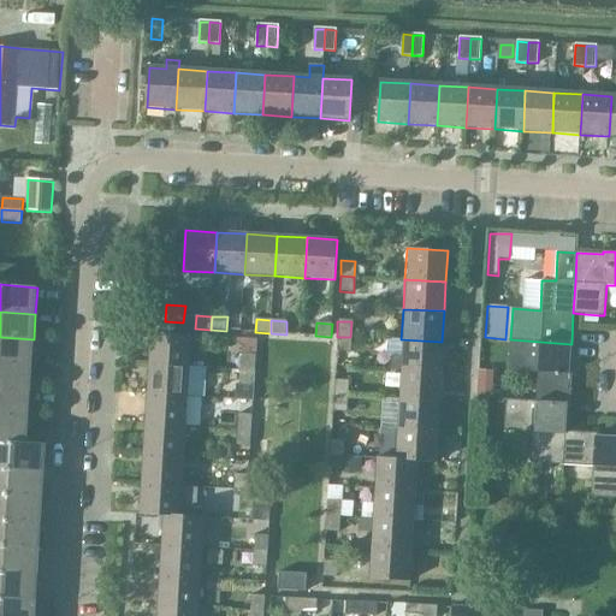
[(152,333),(149,363),(190,366),(191,336),(152,333)]
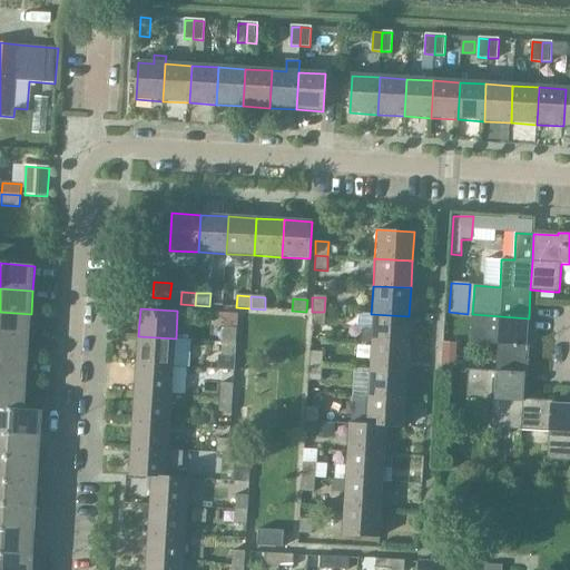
[(0,312),(0,336),(30,338),(31,314),(0,312)]
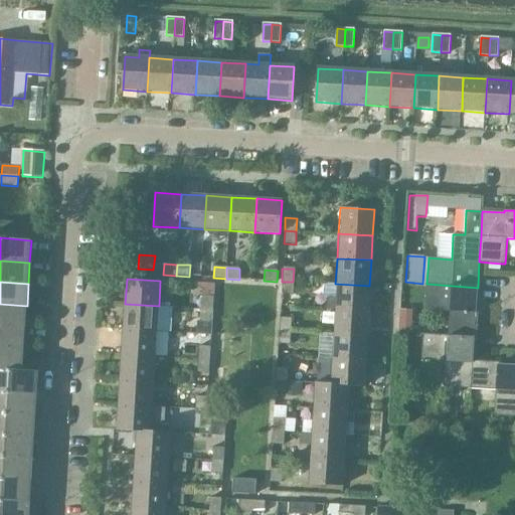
[(293,282),(282,282),(281,295),(293,295),(293,282)]
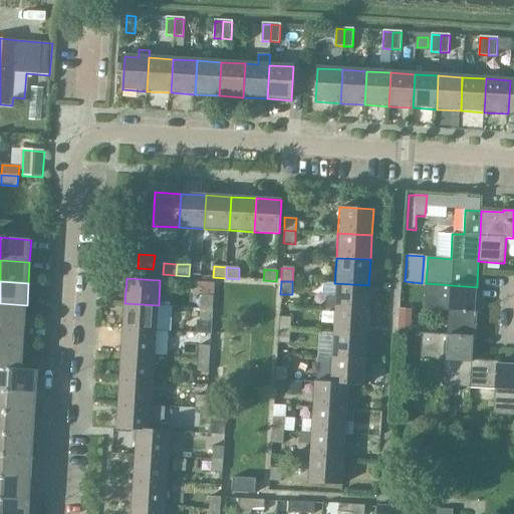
[(325,297),(325,308),(333,308),(367,310),(368,285),(334,283),(333,297),(325,297)]
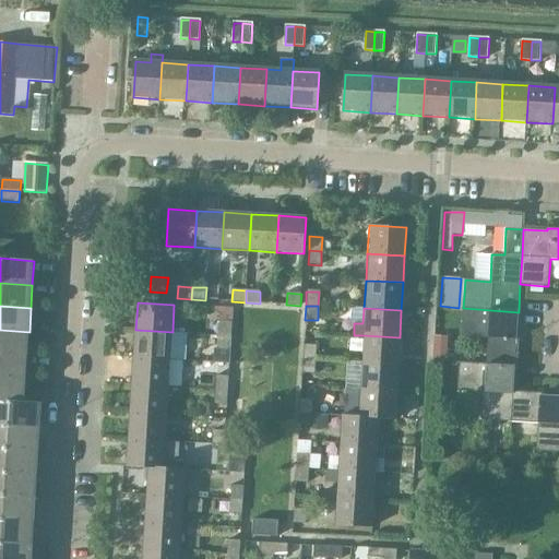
[(489,337),(487,364),(487,365),(515,366),(515,367),(518,367),(520,335),(516,335),(519,312),(463,308),(461,336),(489,337)]
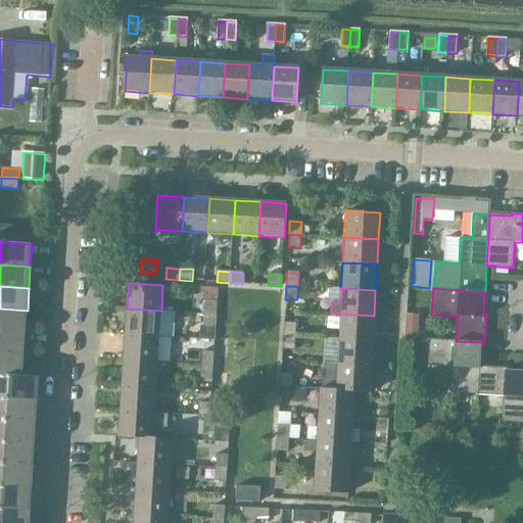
[(203,300),(203,314),(215,315),(216,301),(203,300)]
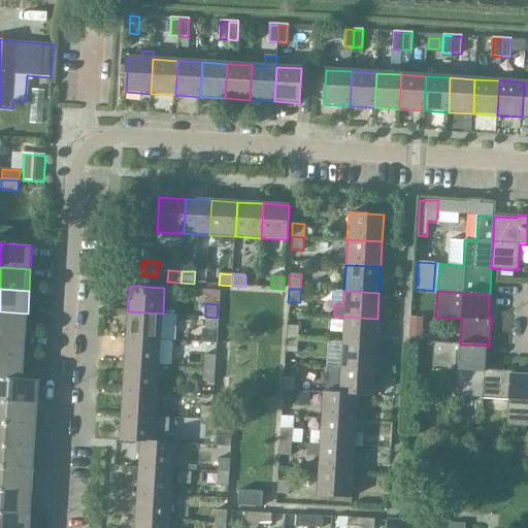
[(0,311),(0,333),(26,335),(28,314),(0,311)]
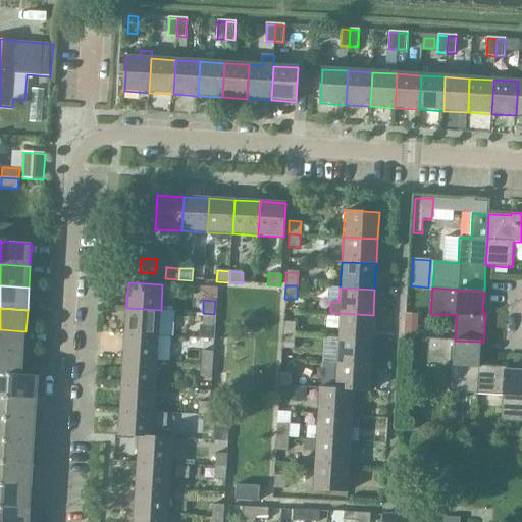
[(126,308),(125,333),(159,335),(171,336),(173,311),(161,310),(126,308)]
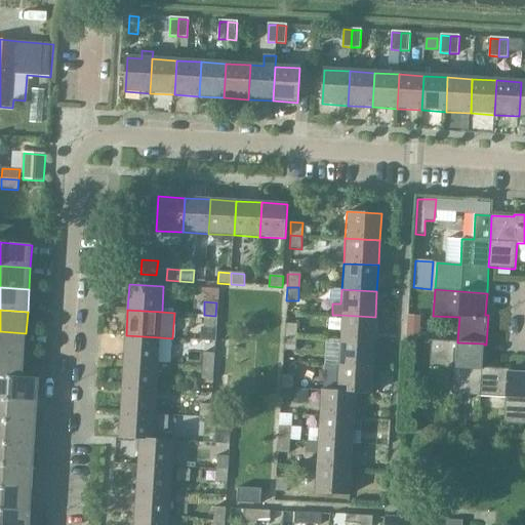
[(215,316),(204,315),(203,329),(215,329),(215,316)]
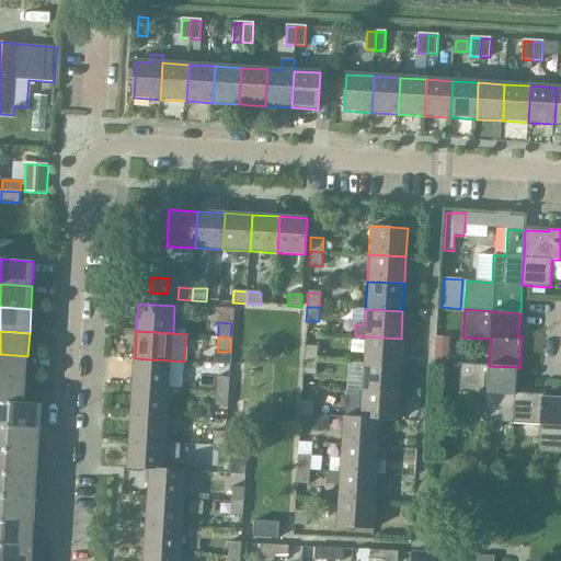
[(364,336),(362,364),(399,366),(401,339),(364,336)]
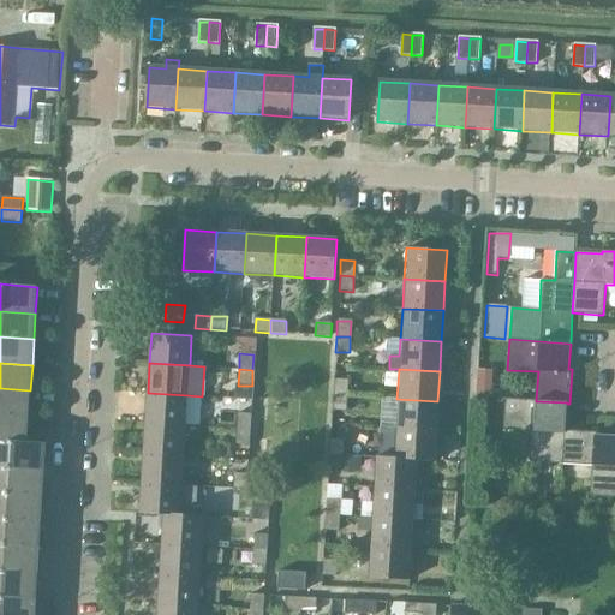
[(333,381),(333,396),(346,398),(347,382),(333,381)]
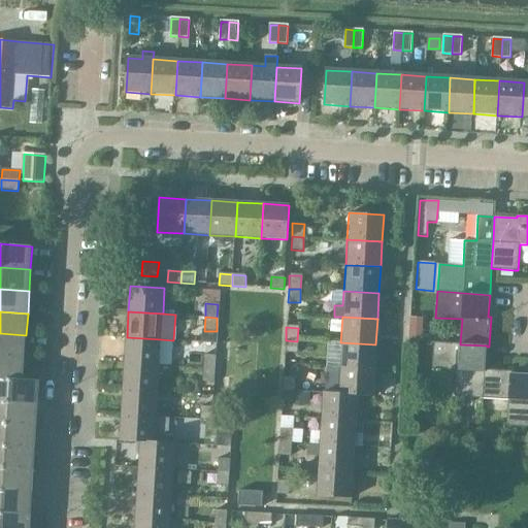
[(424,329),(410,328),(410,340),(423,340),(424,329)]
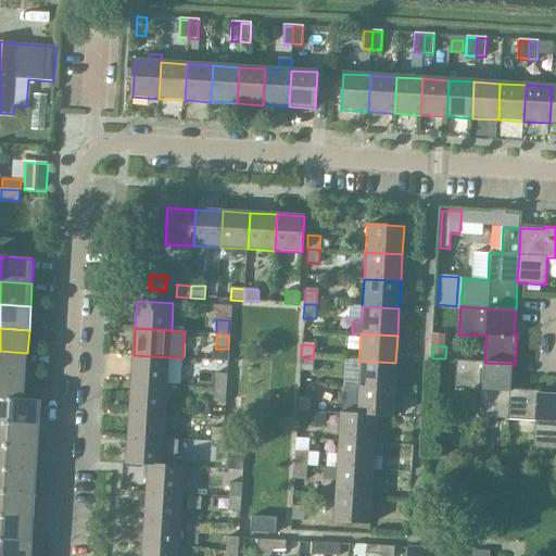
[(0,351),(0,375),(26,377),(27,353),(0,351)]
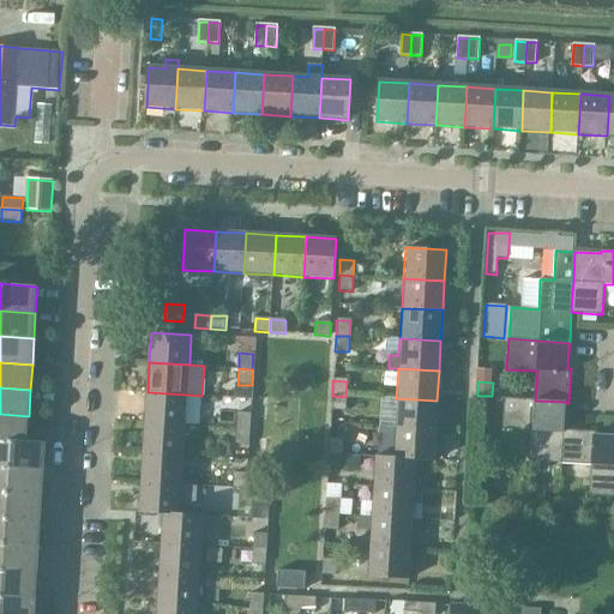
[(148,392),(145,422),(186,425),(187,395),(148,392)]
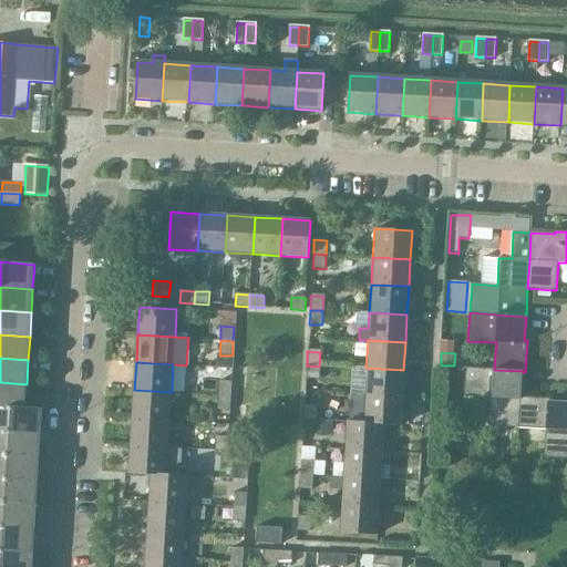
[(319,367),(307,366),(306,380),(319,381),(319,367)]
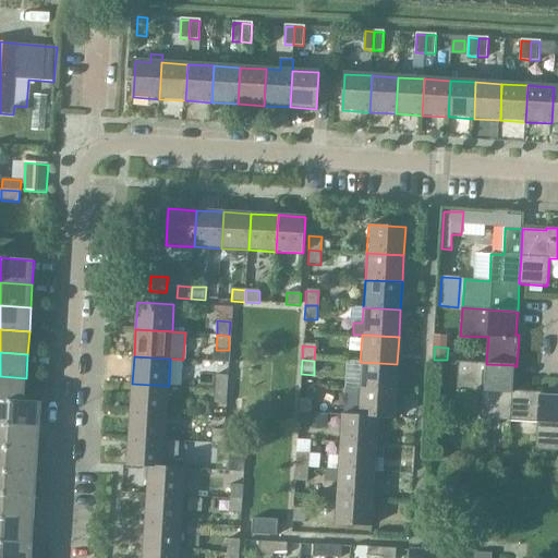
[(360,362),(359,389),(396,391),(397,364),(360,362)]
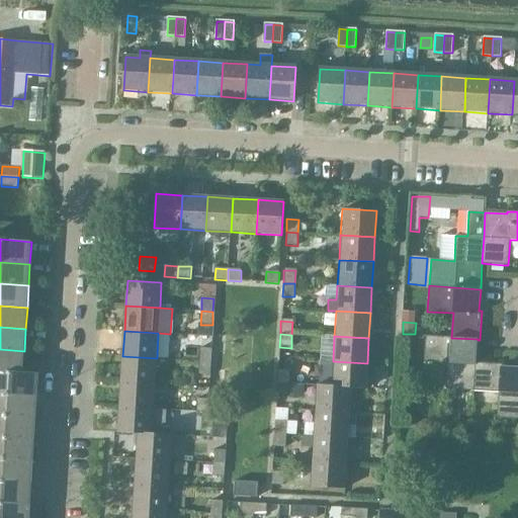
[(446,390),(473,391),(476,362),(478,340),(478,339),(451,338),(451,337),(426,336),(424,362),(448,363),(446,390)]
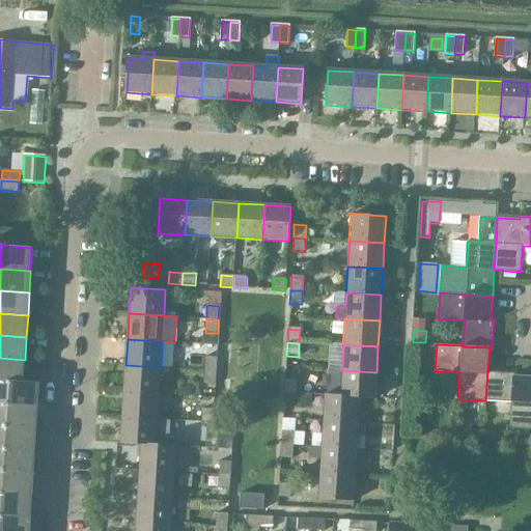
[(203,357),(202,370),(215,371),(216,358),(203,357)]
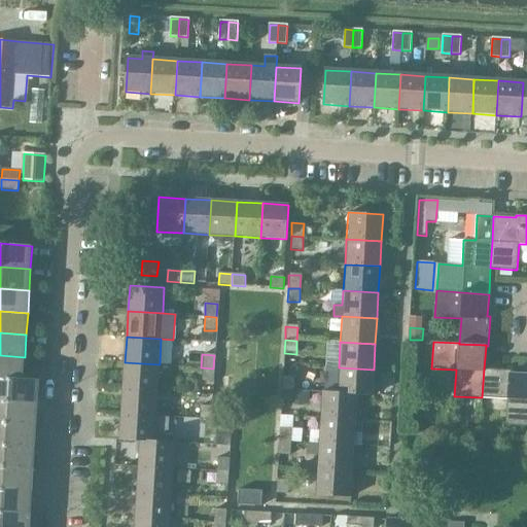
[(0,378),(24,380),(24,379),(25,357),(0,355),(0,378)]
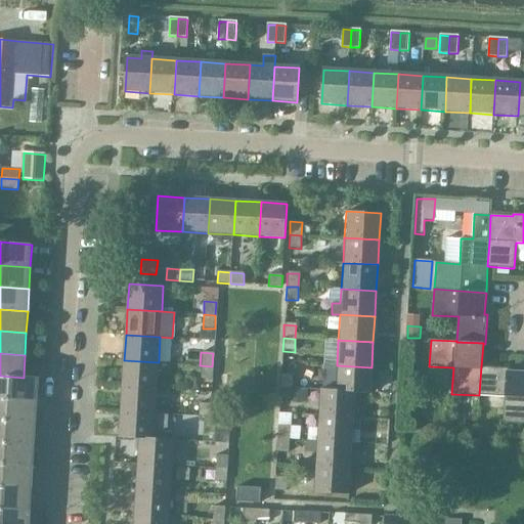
[(124,360),(123,386),(157,388),(159,362),(124,360)]
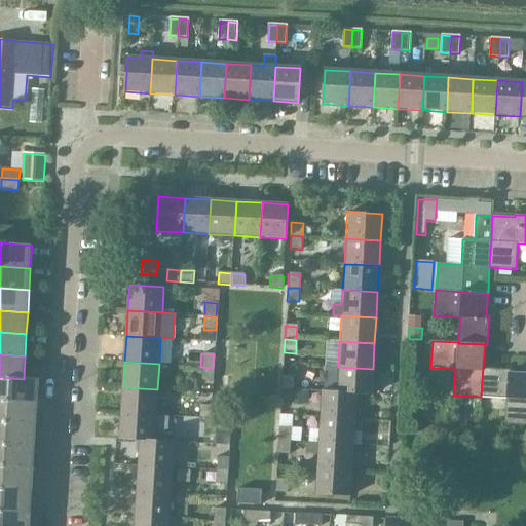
[(213,368),(200,367),(200,381),(213,381),(213,368)]
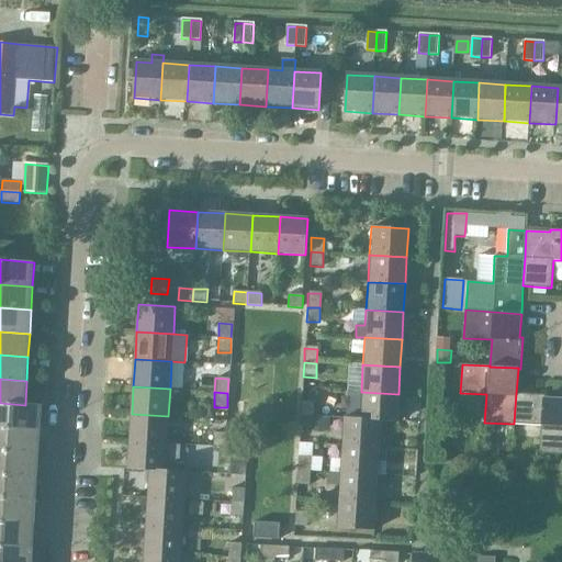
[(361,392),(359,418),(380,419),(380,420),(396,422),(398,394),(361,392)]
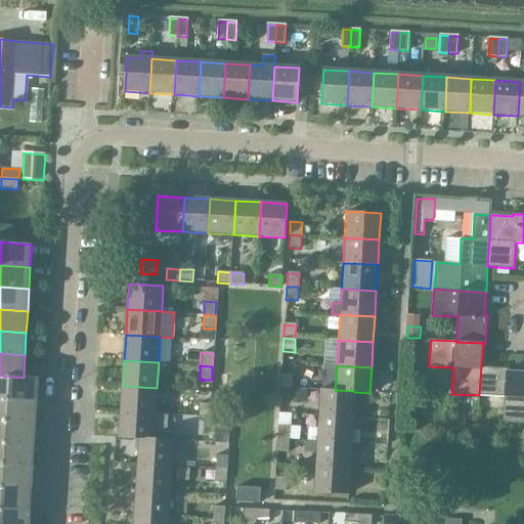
[(481,366),(479,395),(505,397),(503,423),(523,424),(523,372),(511,370),(511,368),(481,366)]
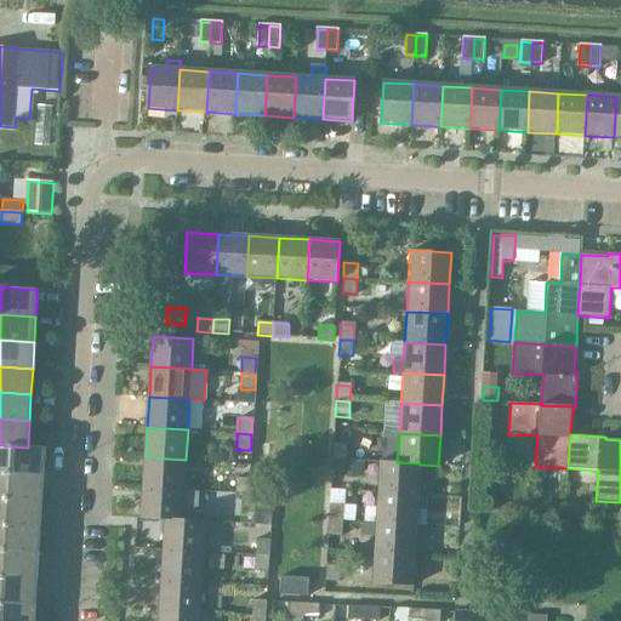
[(332,444),(332,459),(346,460),(347,444),(332,444)]
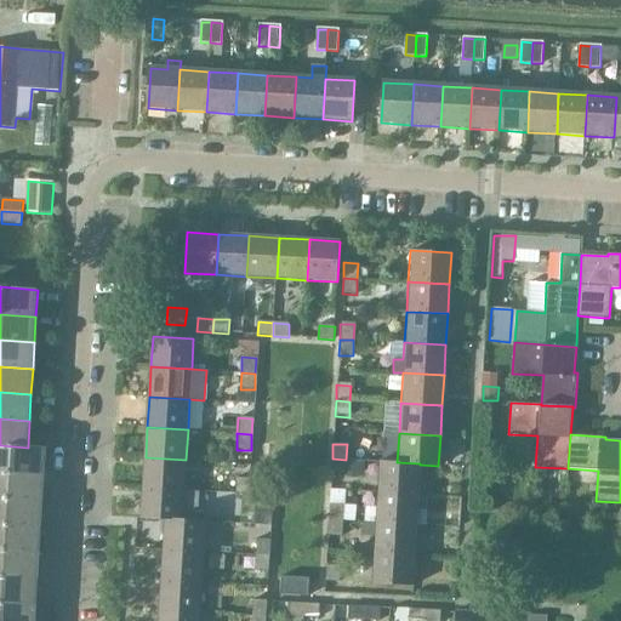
[(0,472),(45,474),(47,448),(28,446),(28,448),(0,445),(0,472)]
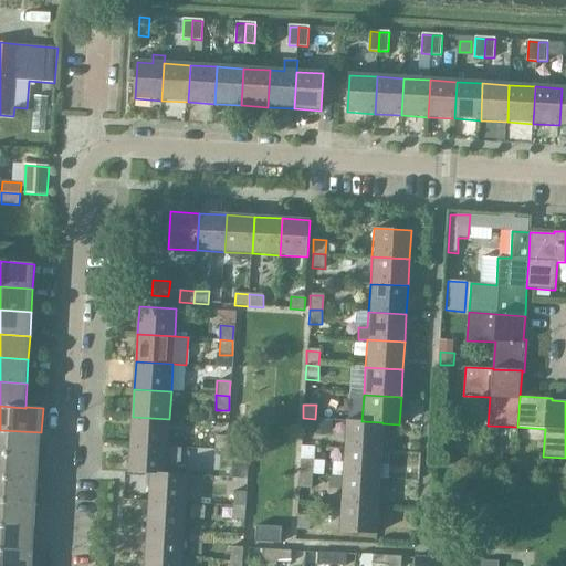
[(133,417),(130,444),(168,447),(169,419),(133,417)]
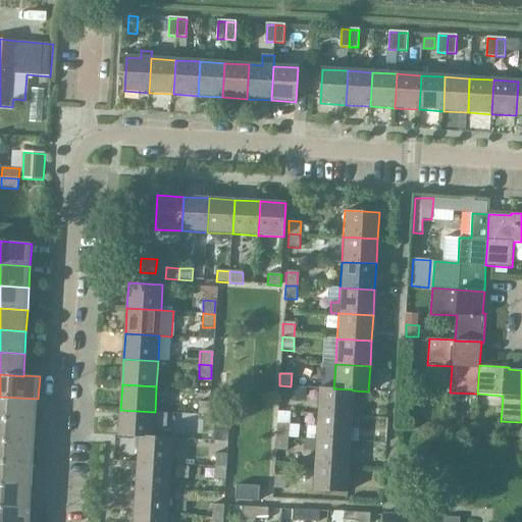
[(291,386),(279,385),(278,399),(291,400),(291,386)]
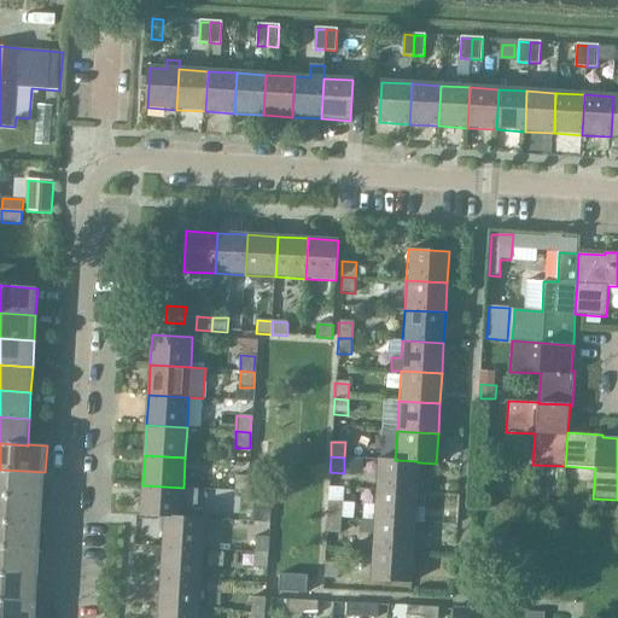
[(362,459),(344,458),(344,473),(344,474),(362,476),(362,459)]
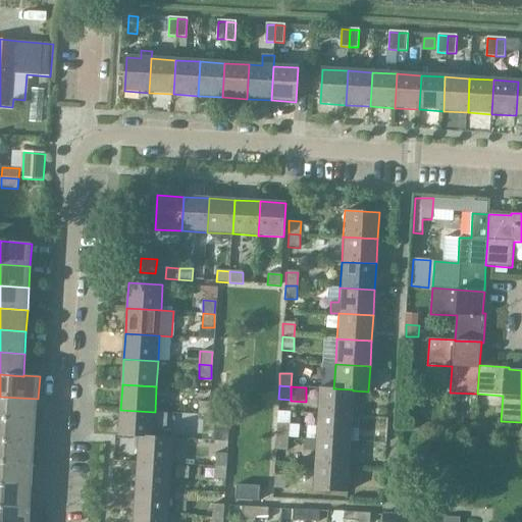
[(318,387),(316,414),(351,416),(353,390),(353,389),(333,388),(318,387)]
